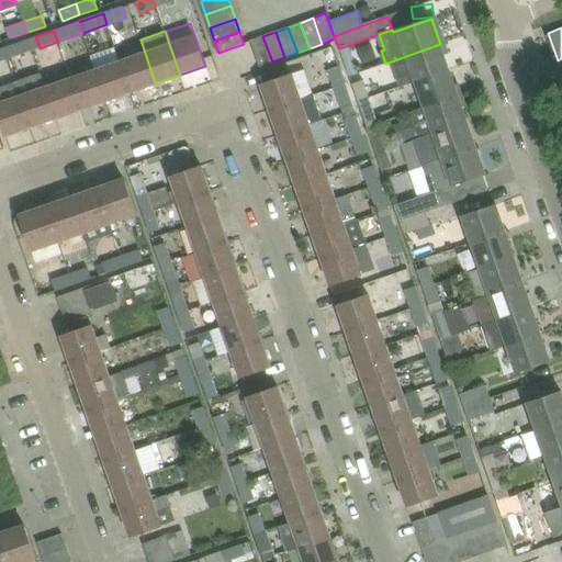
[(272,62),(262,36),(250,41),(260,67),(272,62)]
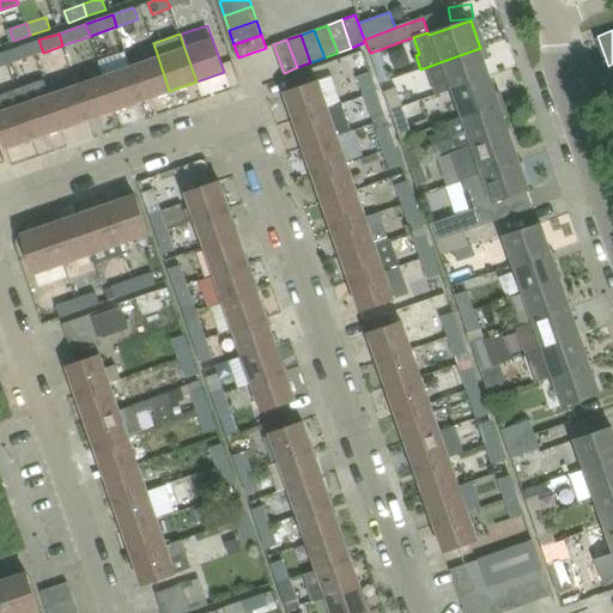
[(24,46),(5,52),(8,65),(29,58),(24,46)]
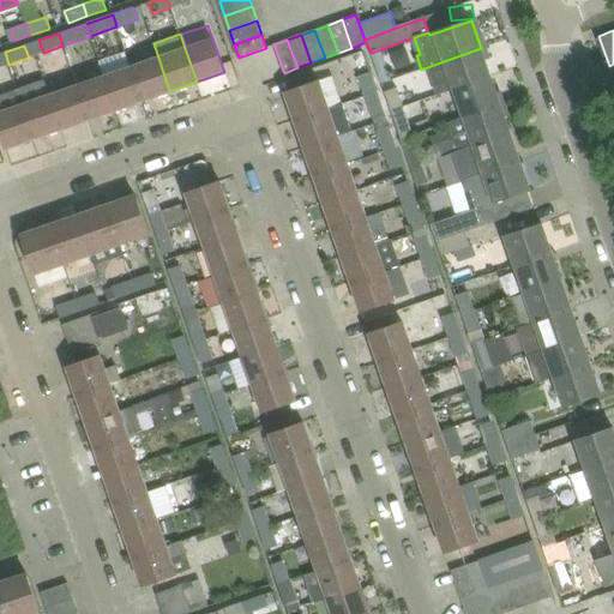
[(492,77),(481,48),(444,61),(455,90),(492,77)]
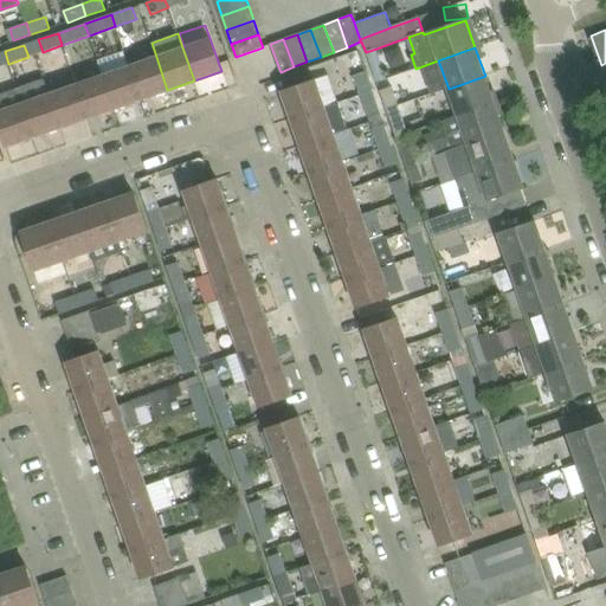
[(167,90),(156,57),(129,65),(141,100),(167,90)]
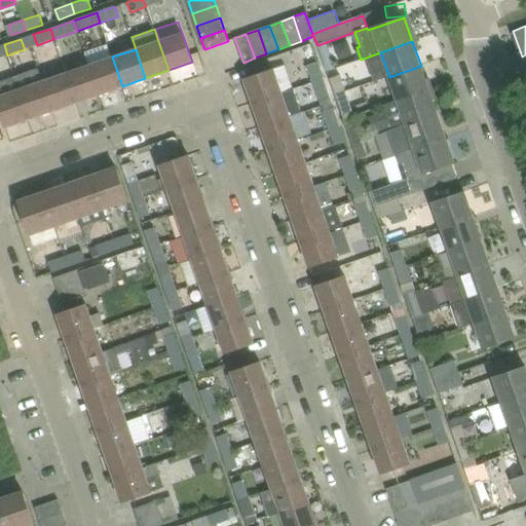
[(122,86),(112,57),(88,65),(99,95),(122,86)]
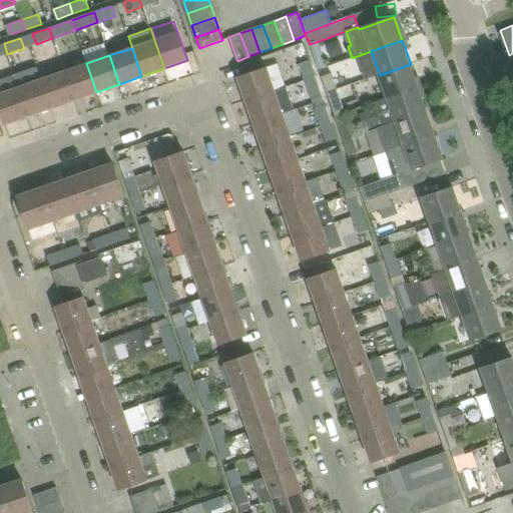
[(300,63),(305,79),(316,76),(310,59),(300,63)]
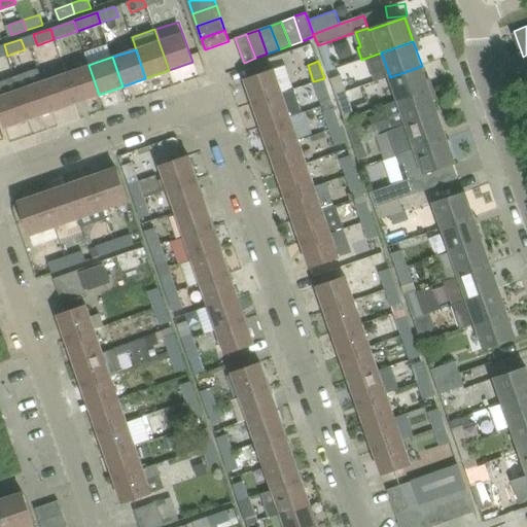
[(99,95),(89,65),(66,73),(76,102),(99,95)]
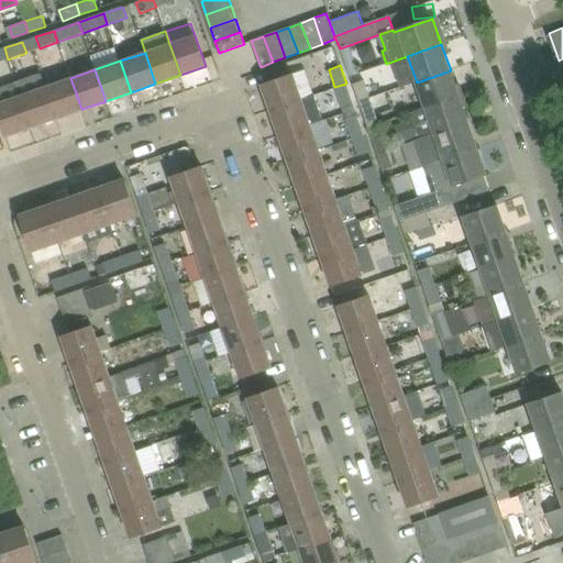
[(451,70),(417,83),(424,108),(460,96),(451,70)]
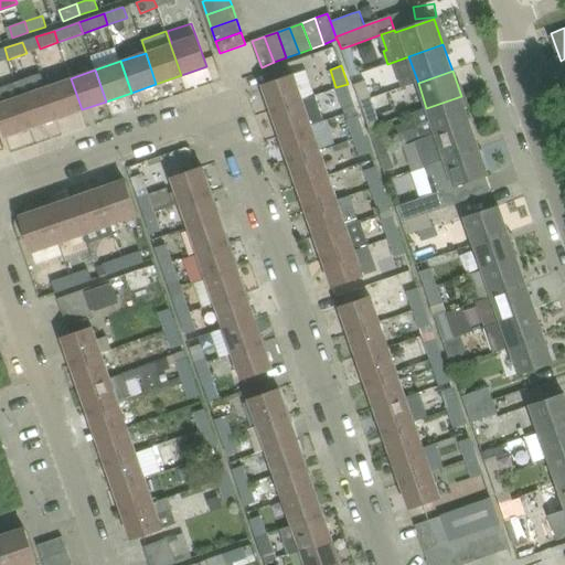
[(302,98),(294,74),(263,85),(272,110),(302,99),(302,98)]
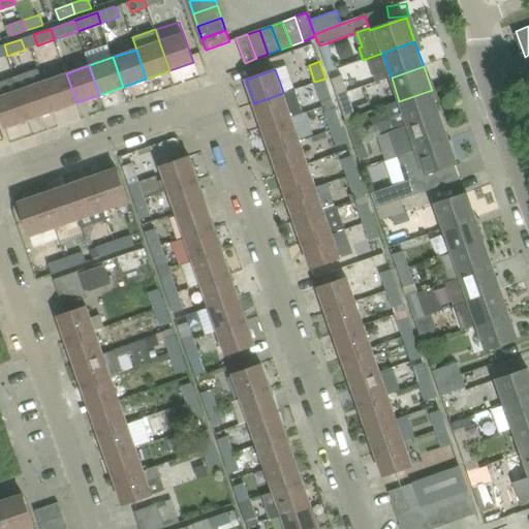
[(66,73),(43,82),(42,82),(53,111),(76,102),(66,73)]
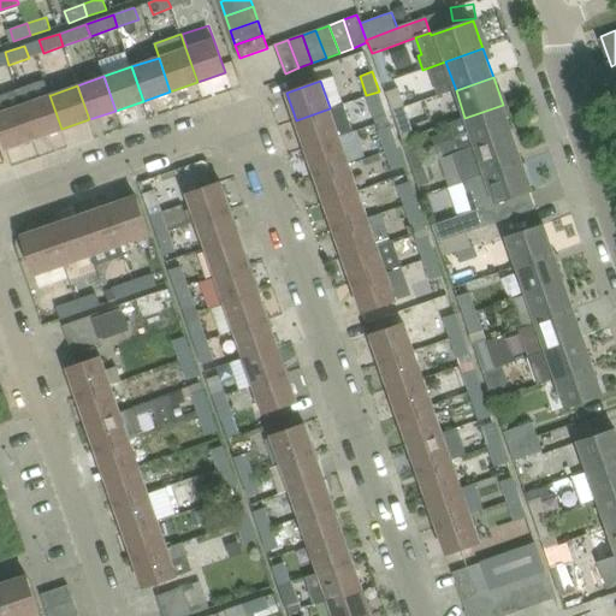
[(406,107),(400,87),(386,92),(392,112),(406,107)]
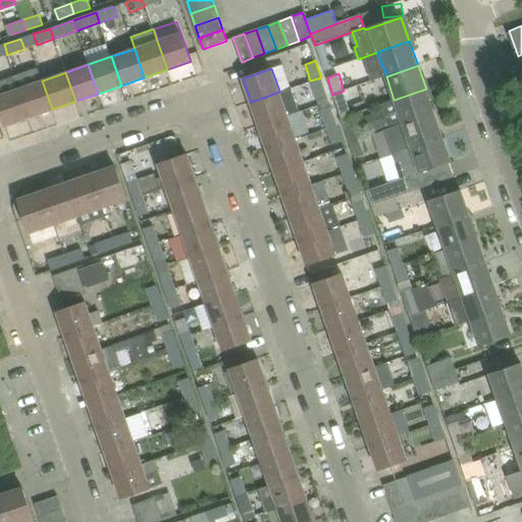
[(321,77),(310,81),(317,100),(327,96),(321,77)]
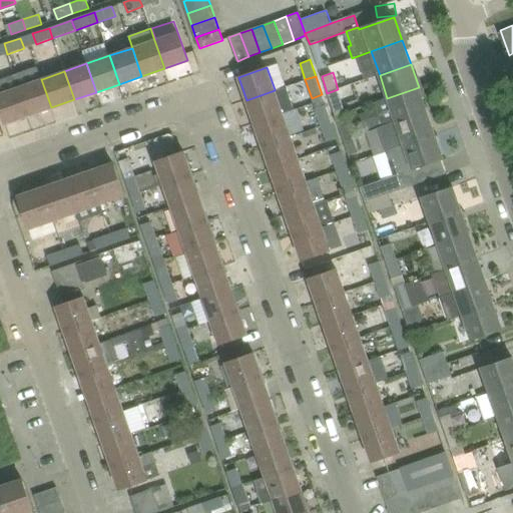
[(51,107),(41,79),(19,87),(28,115),(51,107)]
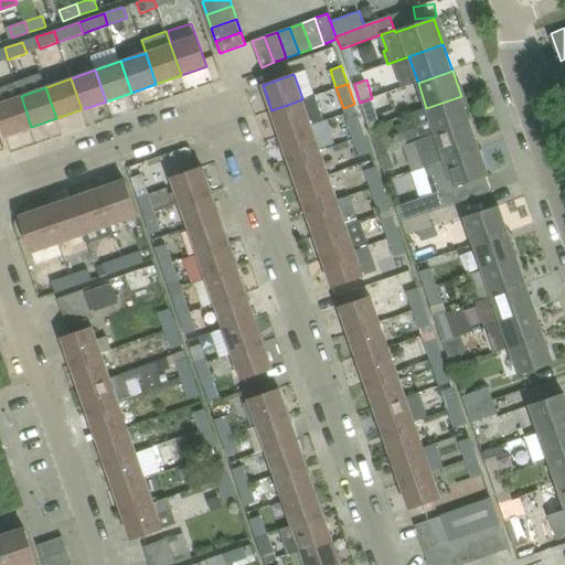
[(316,95),(302,99),(272,110),(280,136),(323,120),(316,95)]
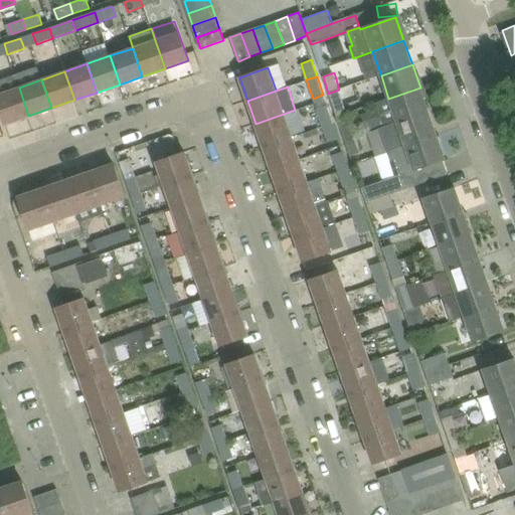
[(28,116),(19,88),(0,94),(0,107),(6,124),(28,116)]
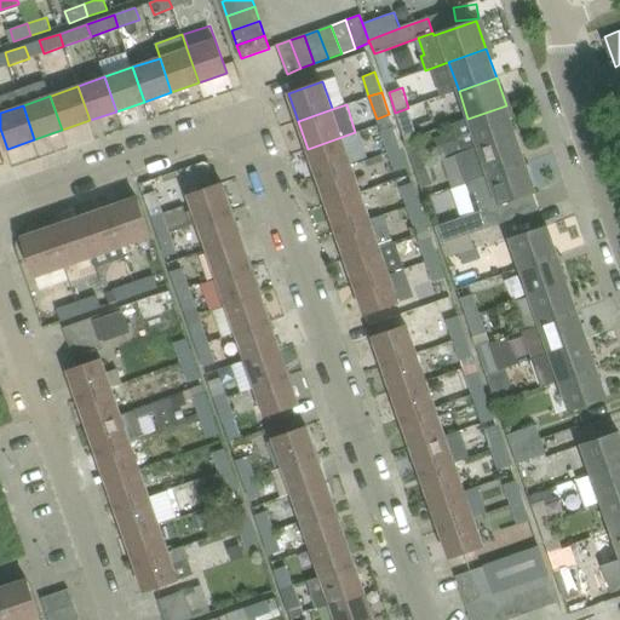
[(516,133),(506,105),(468,119),(453,124),(463,153),(516,133)]
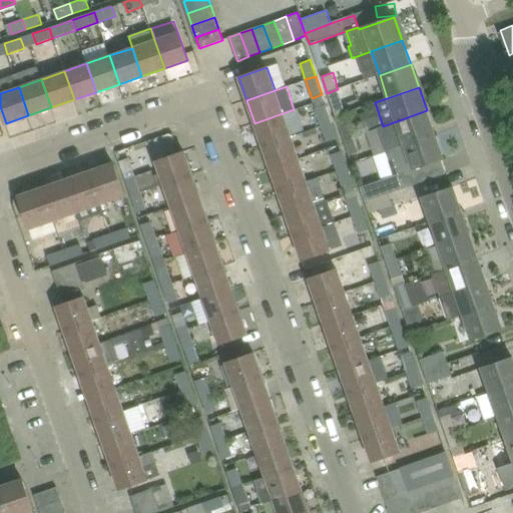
[(339,89),(327,93),(333,109),(344,105),(339,89)]
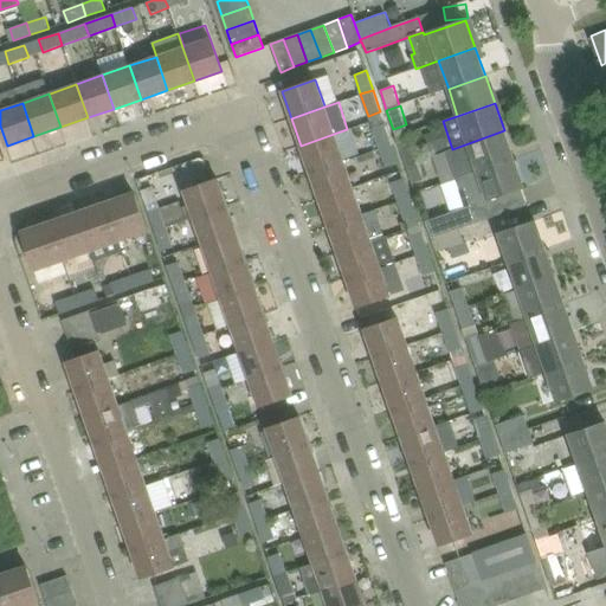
[(372,128),(379,148),(392,143),(385,123),(372,128)]
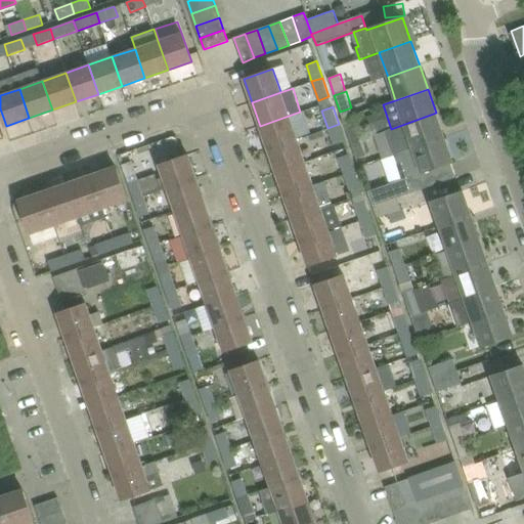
[(300,112),(260,126),(268,148),(297,139),(309,135),(301,112),(300,112)]
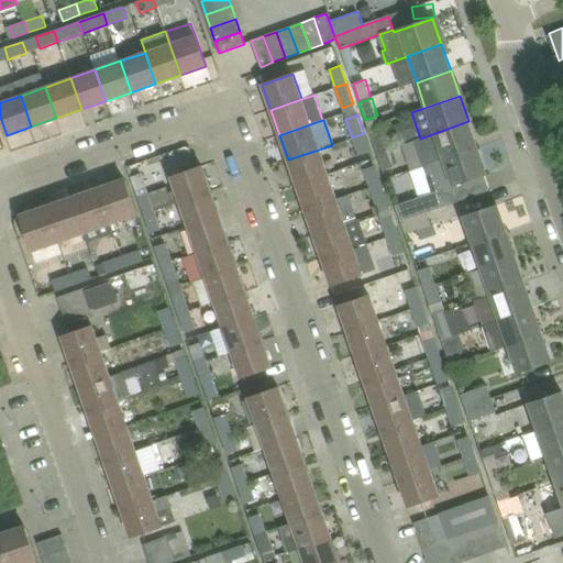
[(468,121),(420,139),(415,140),(423,166),(477,146),(468,121)]
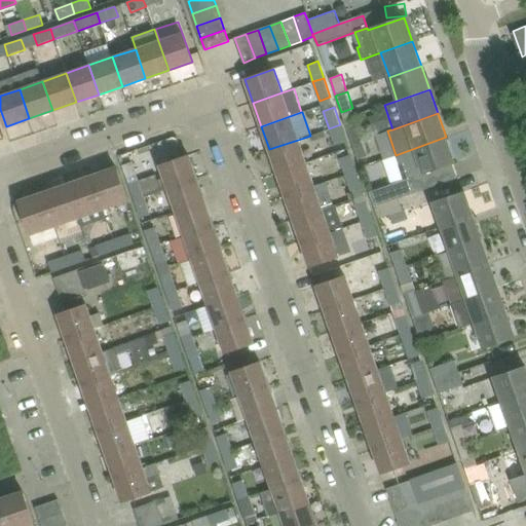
[(358,123),(346,127),(352,144),(364,140),(358,123)]
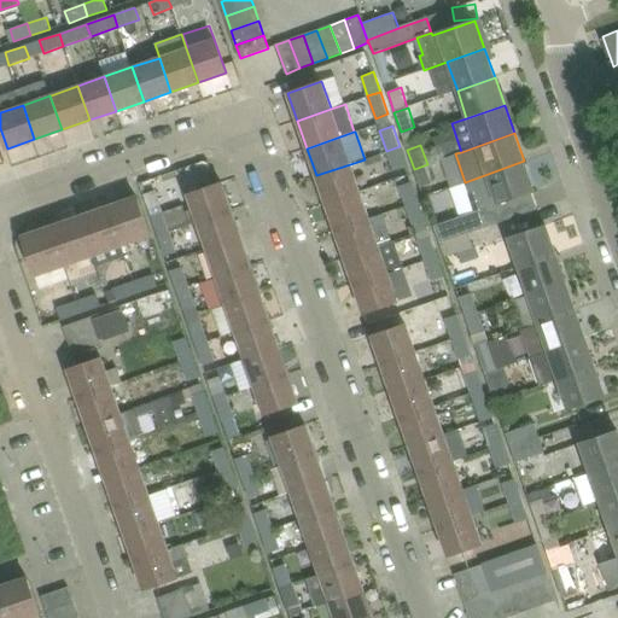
[(407,165),(400,146),(386,151),(394,170),(407,165)]
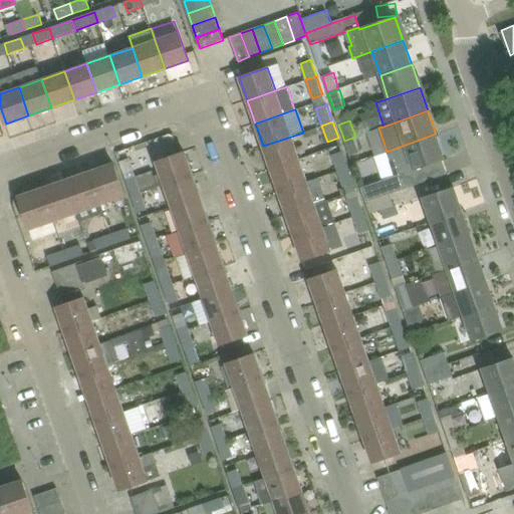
[(445,159),(436,134),(387,152),(396,178),(361,190),(365,202),(389,194),(447,174),(442,160),(445,159)]
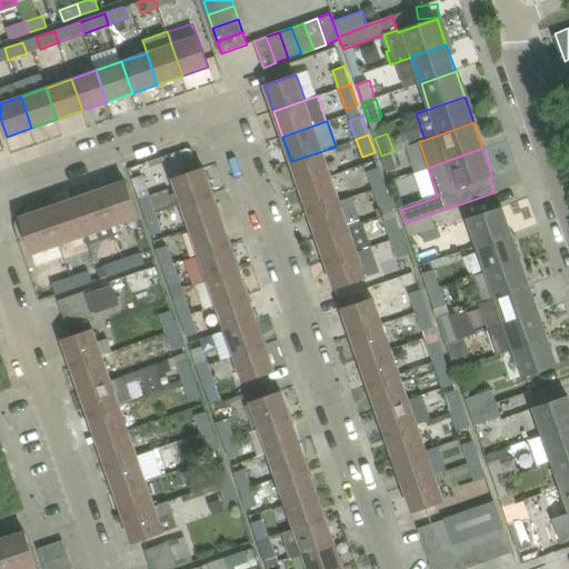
[(330,176),(322,151),(291,161),(300,187),(331,177),(330,176)]
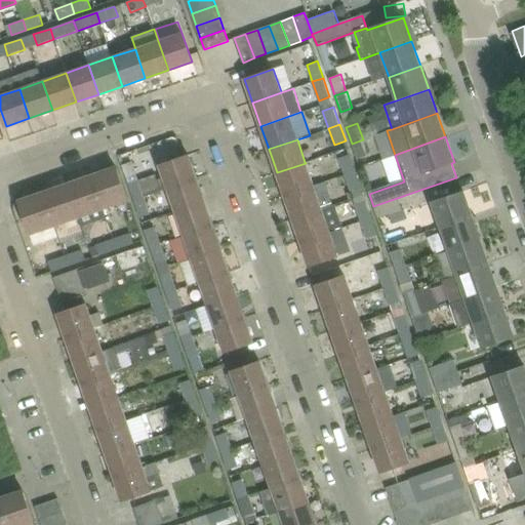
[(368,155),(363,139),(352,144),(357,159),(368,155)]
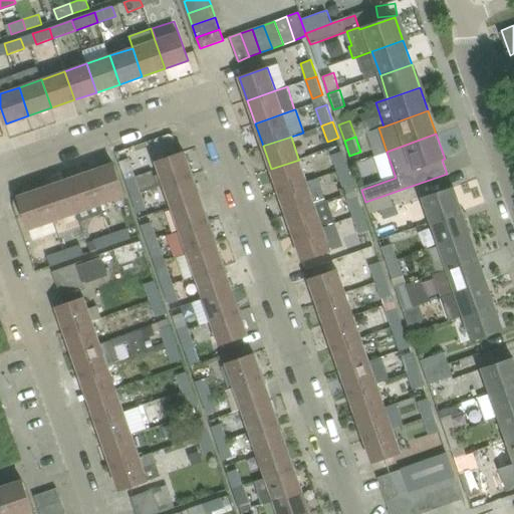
[(348,169),(342,151),(331,155),(337,172),(348,169)]
